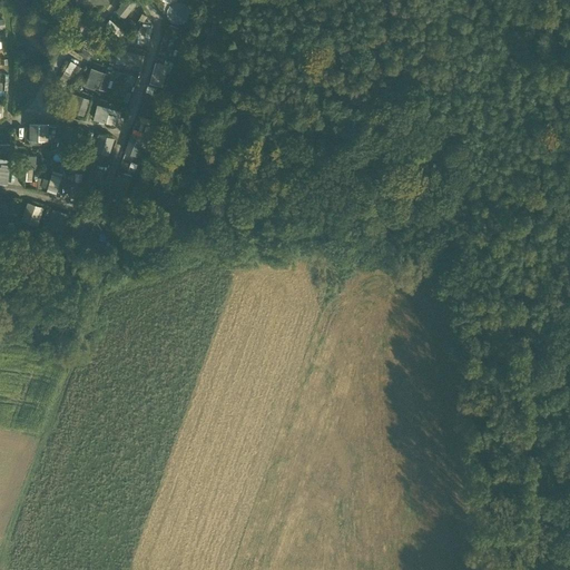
[(121,0),(116,11),(126,18),(137,0),(121,0)]
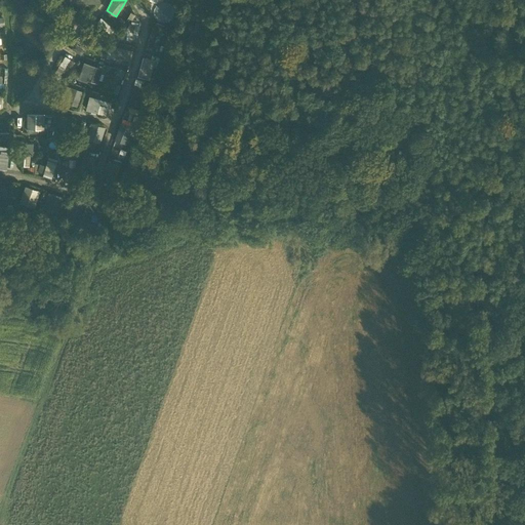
[(137,33),(139,25),(128,23),(126,39),(132,40),(133,32),(137,33)]
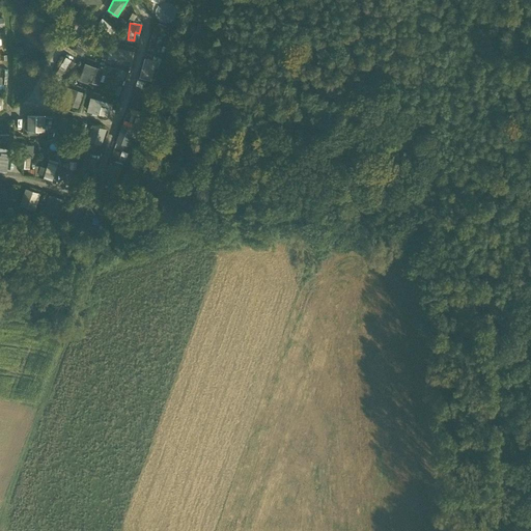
[(80,39),(73,48),(81,56),(89,48),(80,39)]
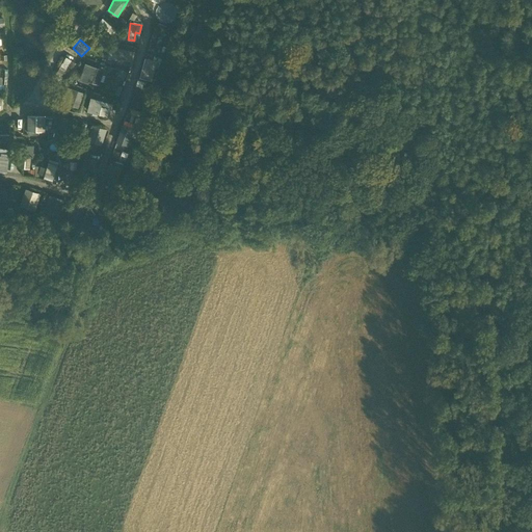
[(110,45),(108,56),(131,62),(134,51),(110,45)]
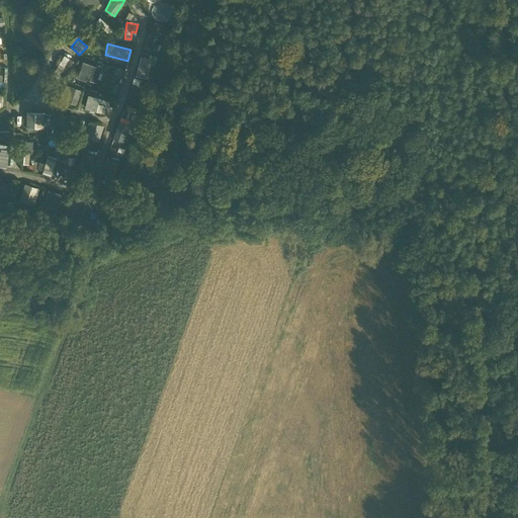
[(96,83),(101,67),(82,61),(77,77),(96,83)]
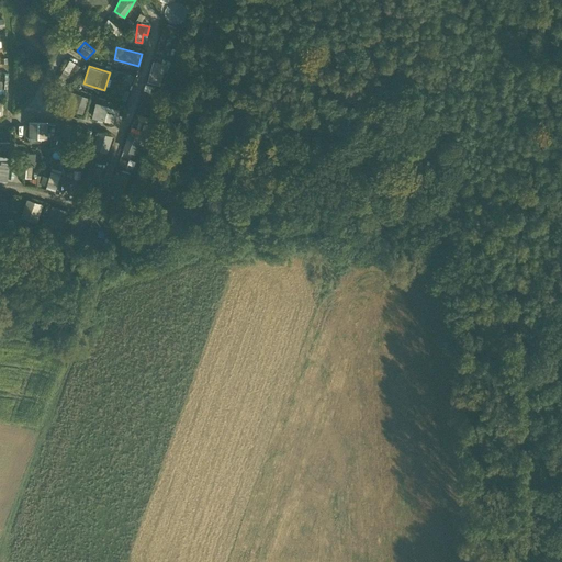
[(91,116),(116,123),(121,108),(96,102),(91,116)]
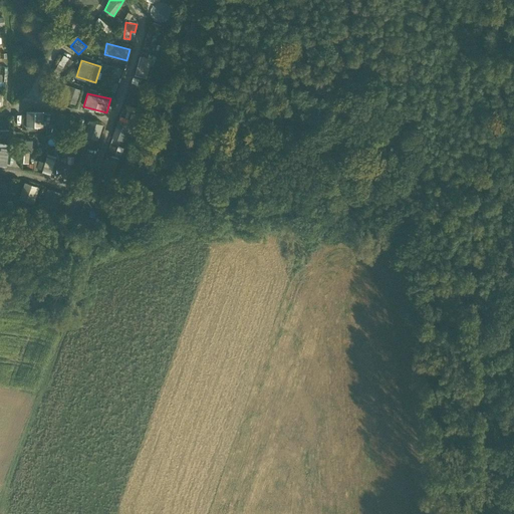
[(43,126),(44,110),(26,110),(26,126),(43,126)]
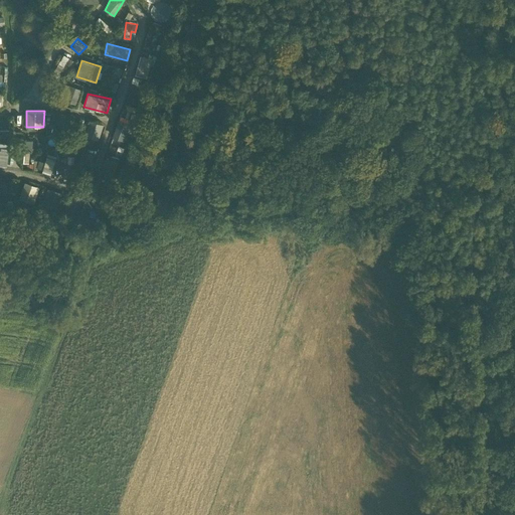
[(125,142),(134,118),(122,113),(113,137),(125,142)]
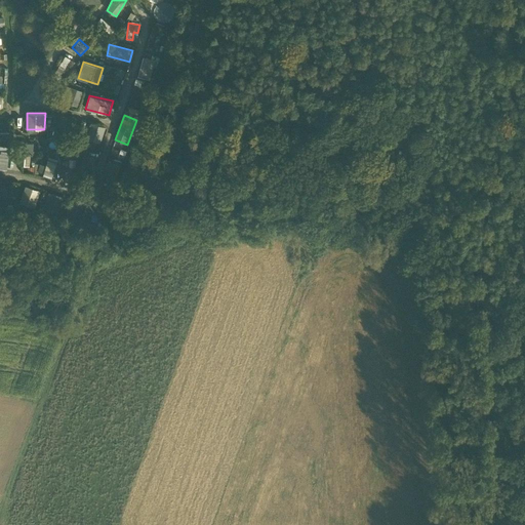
[(13,122),(0,121),(0,125),(0,142),(12,143),(13,122)]
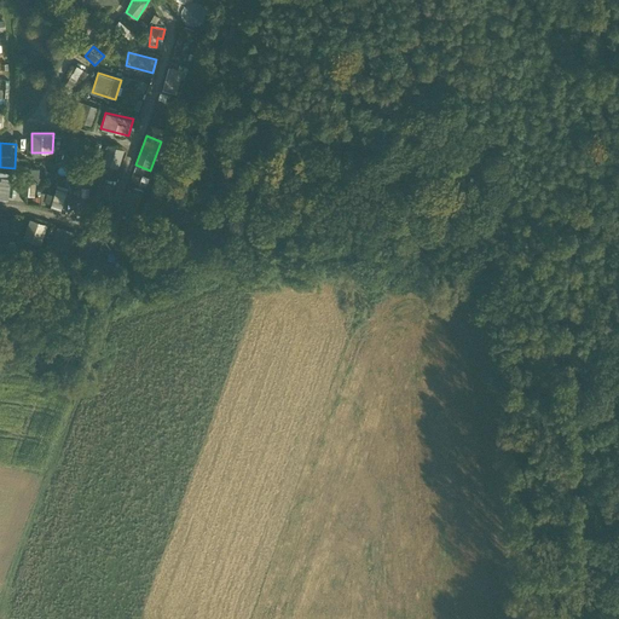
[(99,167),(116,172),(123,149),(106,144),(99,167)]
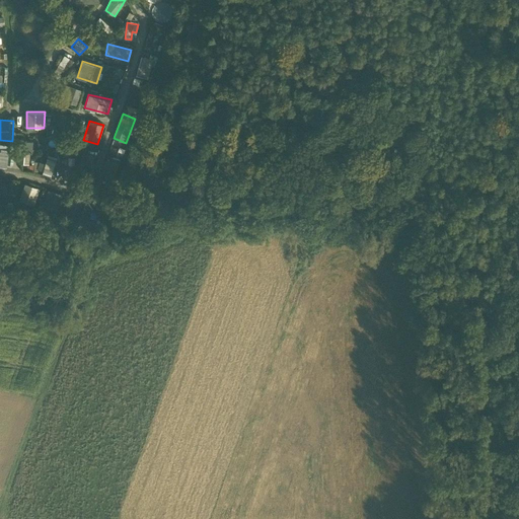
[(19,141),(19,163),(30,164),(30,141),(19,141)]
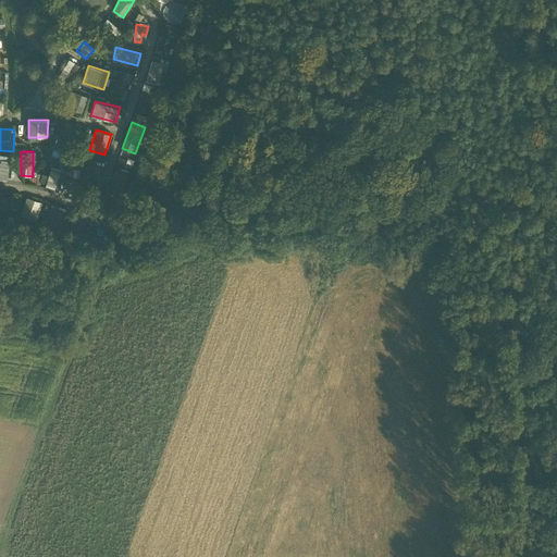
[(0,178),(9,178),(9,156),(0,155),(0,178)]
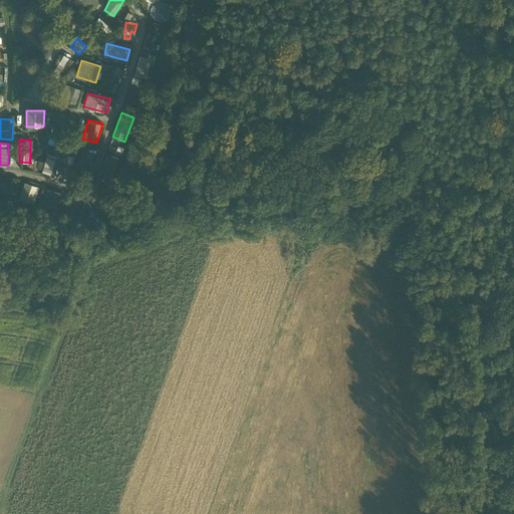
[(113,172),(120,153),(110,149),(102,169),(113,172)]
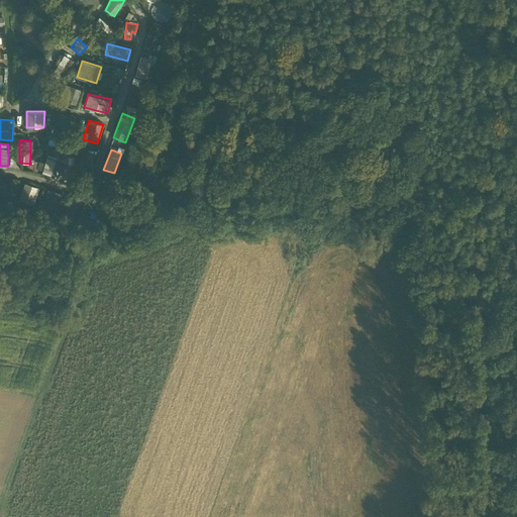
[(47,153),(42,172),(52,175),(57,157),(47,153)]
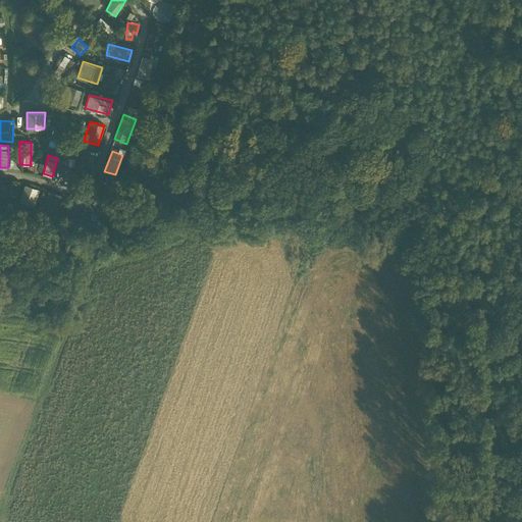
[(34,207),(39,190),(24,185),(18,203),(34,207)]
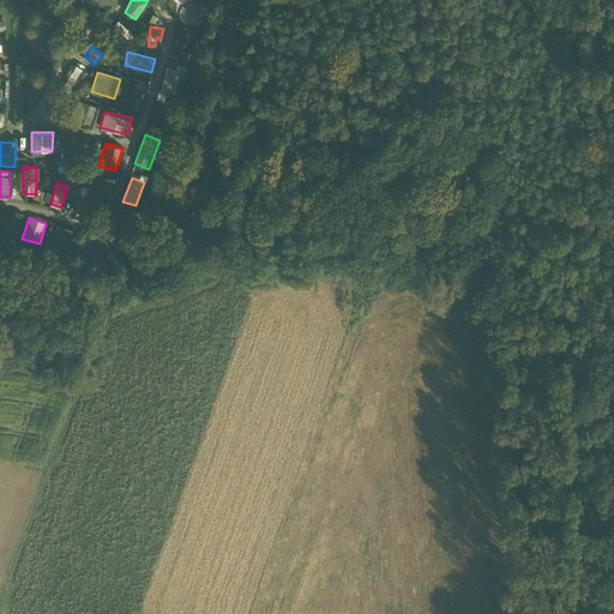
[(53,239),(68,245),(73,232),(58,227),(53,239)]
